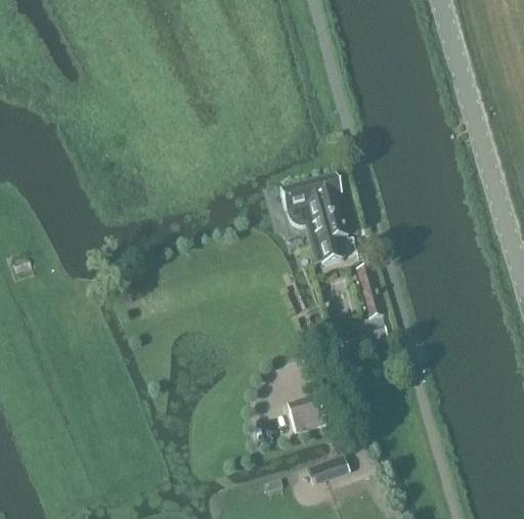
[(311,222),(322,262),(341,256),(337,236),(346,234),(336,196),(341,195),(335,173),(278,188),(285,210),(287,210),(288,214),(290,218),(292,221),(295,223),(297,223),(300,224),(304,224),(311,222)]
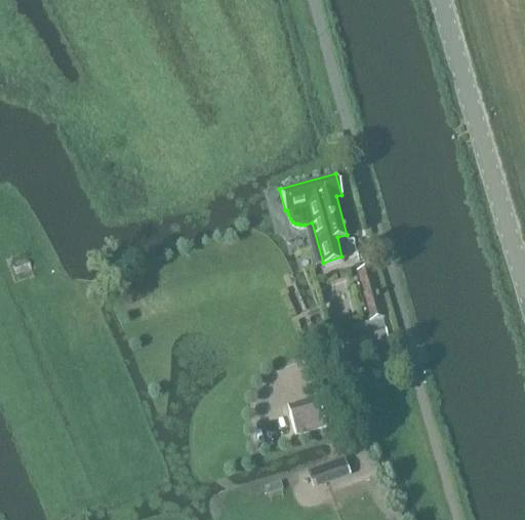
[(357,269),(370,318),(370,319),(385,315),(369,265),(357,269)]
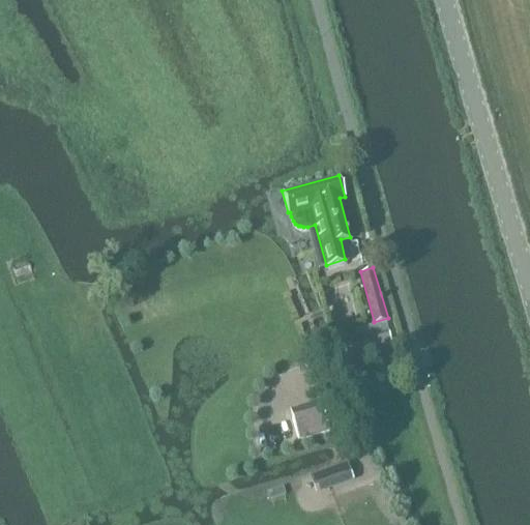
[(344,329),(347,340),(390,327),(391,327),(388,318),(374,322),(374,321),(344,329)]
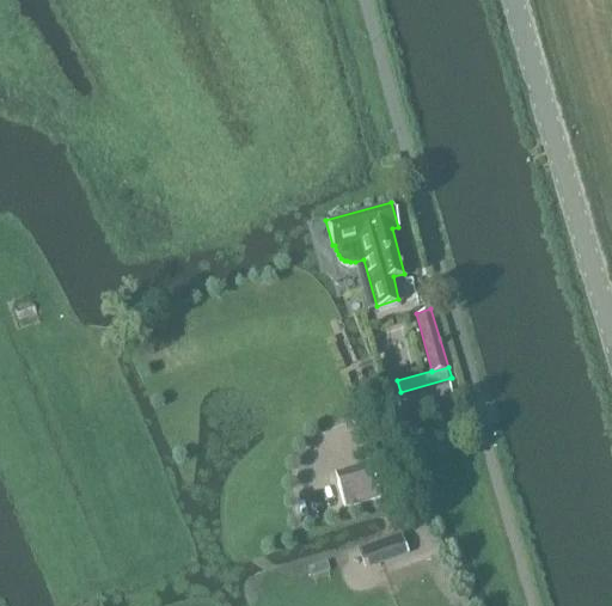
[(451,378),(401,392),(405,409),(456,396),(451,378)]
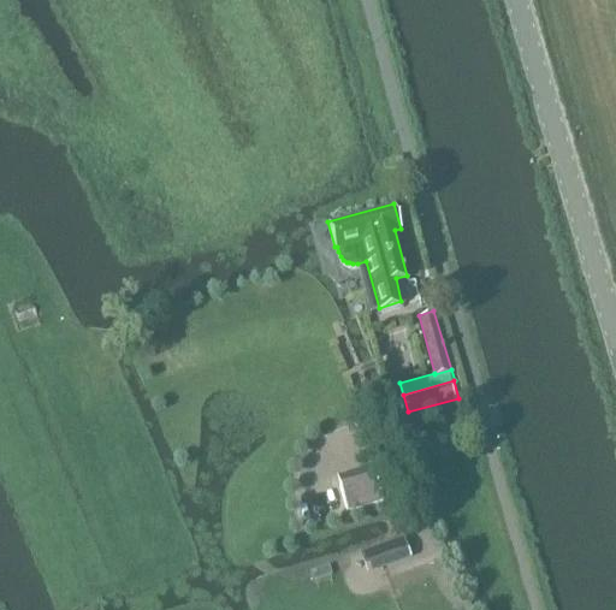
[(408,532),(363,543),(368,564),(413,554),(408,532)]
